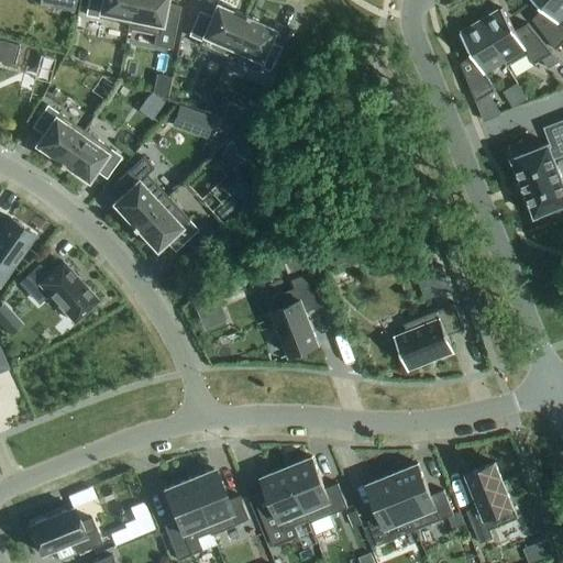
[(74,13),(76,0),(40,0),(40,7),(74,13)]
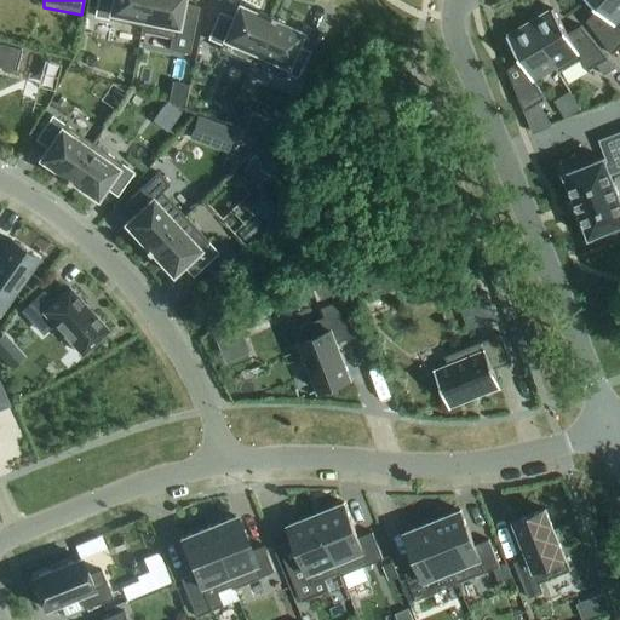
[(97,0),(93,17),(142,28),(141,33),(142,34),(148,0),(97,0)]
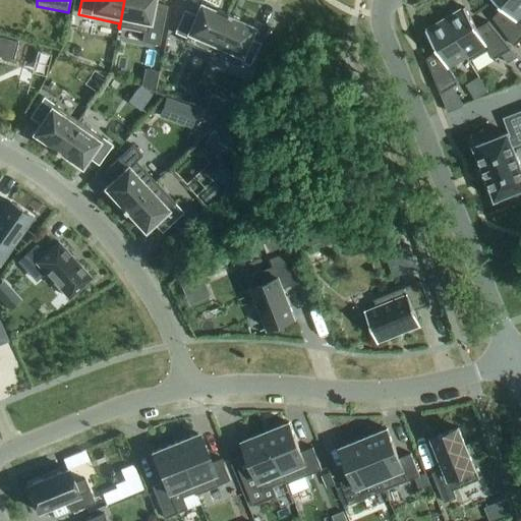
[(124,0),(119,29),(148,34),(149,30),(161,32),(166,7),(154,5),(154,0),(124,0)]
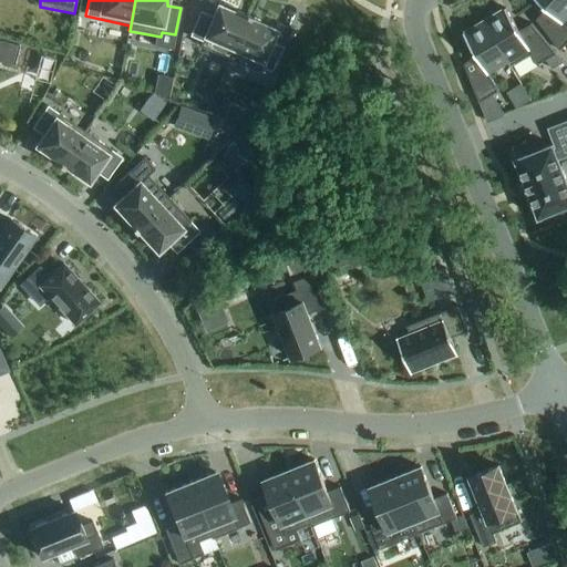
[(566,0),(535,0),(546,10),(537,21),(562,52),(566,44),(566,0)]
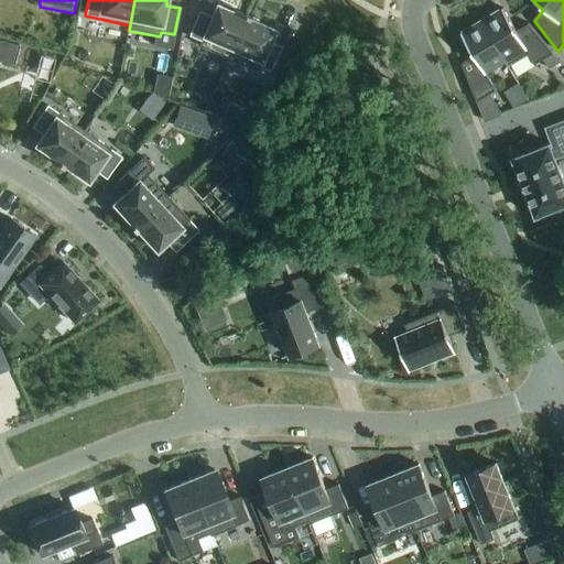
[(228,60),(247,15),(245,14),(243,18),(231,12),(232,9),(223,3),(220,8),(217,6),(212,18),(199,12),(188,36),(201,42),(199,46),(228,60)]
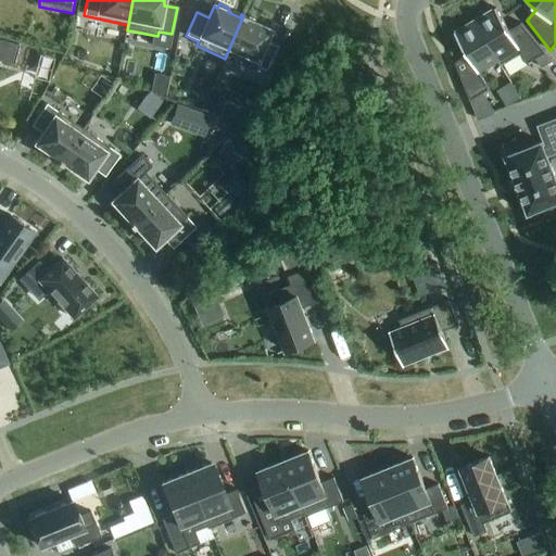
[(476,22),(502,66),(521,55),(527,65),(535,60),(546,54),(521,24),(509,32),(496,10),(476,22)]
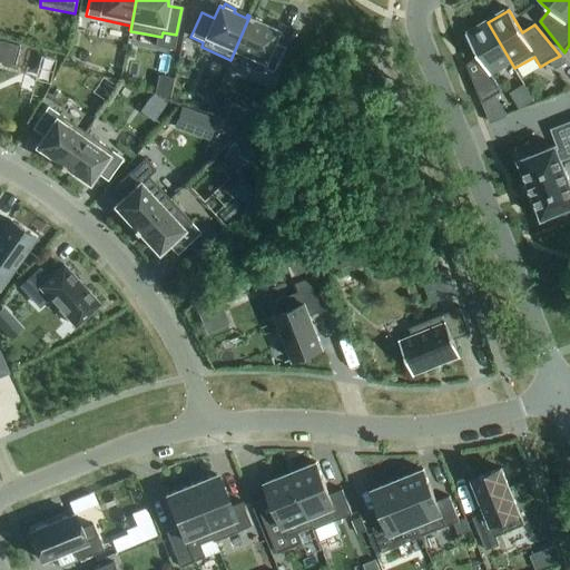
[(252,17),(249,16),(231,60),(261,72),(262,68),(275,74),(286,49),(273,43),(278,31),(251,19),(252,17)]
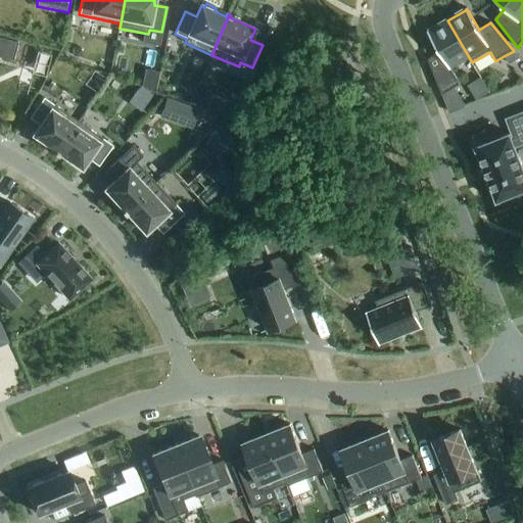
[(428,60),(442,96),(461,85),(450,69),(469,59),(471,63),(472,62),(447,20),(427,33),(439,53),(428,60)]
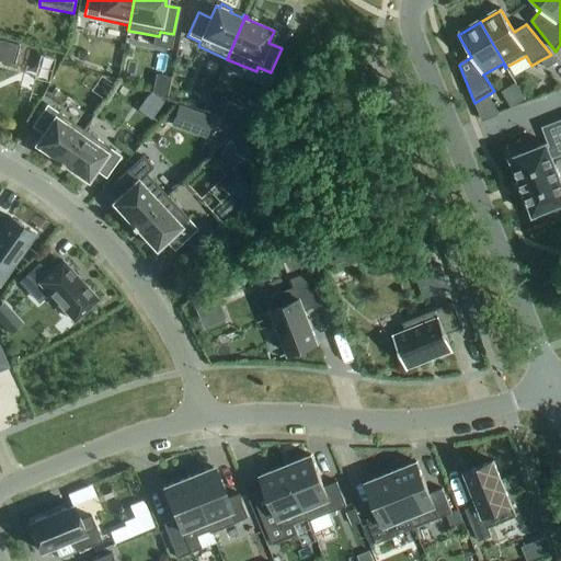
[(0,60),(14,65),(20,45),(0,39),(0,60)]
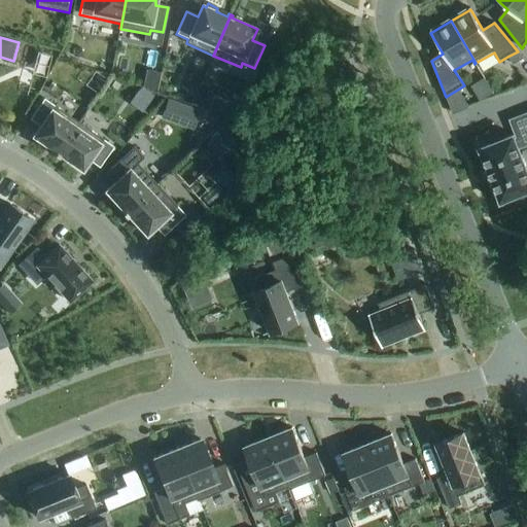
[(524,59),(518,51),(507,57),(513,66),(524,59)]
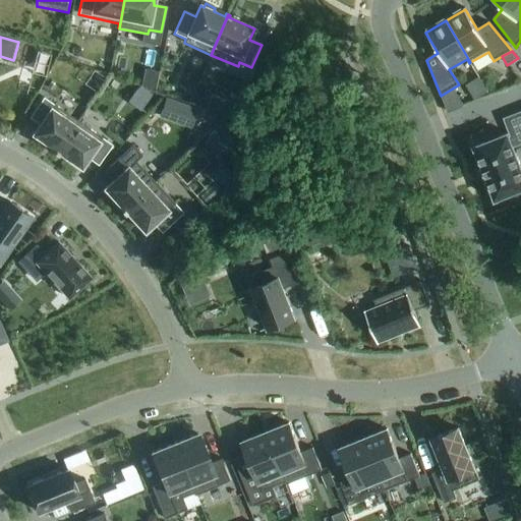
[(54,153),(56,154),(78,122),(44,98),(30,118),(40,125),(33,135),(55,151),(54,153)]
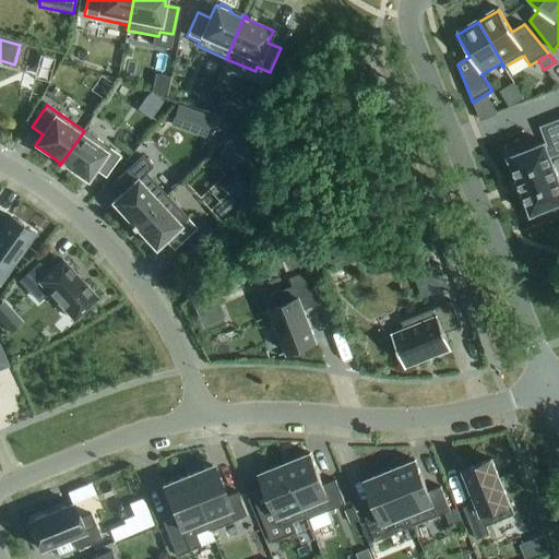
[(178,106),(171,126),(190,132),(197,114),(178,106)]
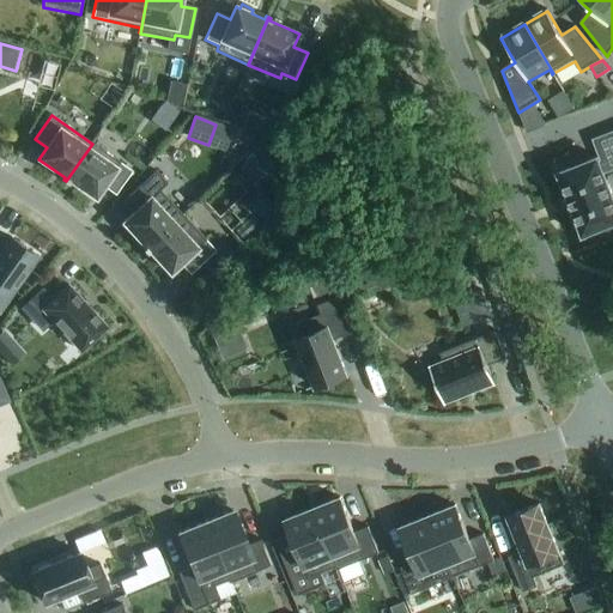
[(274,139),(280,122),(265,117),(259,133),(274,139)]
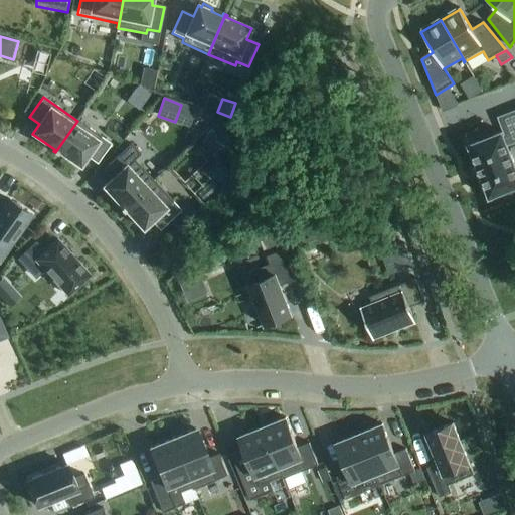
[(471,145),(469,146),(470,148),(477,166),(482,179),(482,178),(489,196),(490,198),(492,198),(492,197),(514,188),(514,165),(507,146),(514,142),(514,112),(499,119),(506,136),(504,137),(503,135),(502,133),(500,133),(501,134),(471,145)]
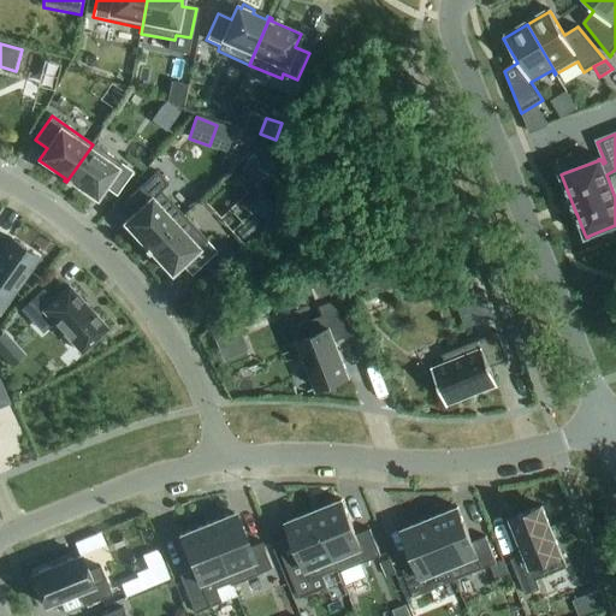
[(264,165),(278,152),(268,141),(254,155),(264,165)]
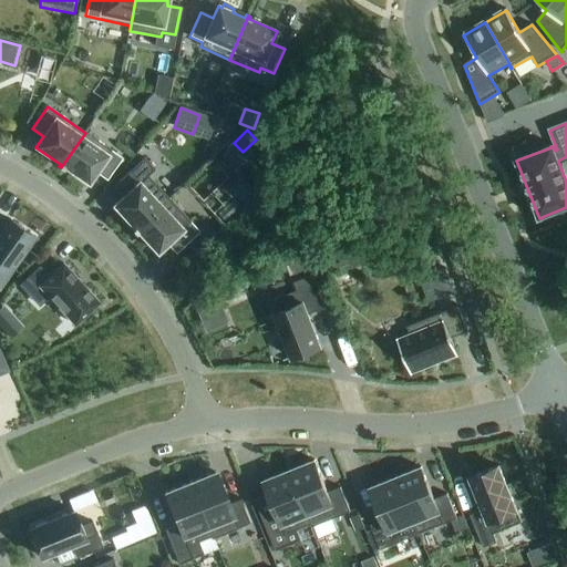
[(61,167),(62,169),(64,166),(89,183),(95,173),(106,181),(122,158),(85,133),(61,167)]
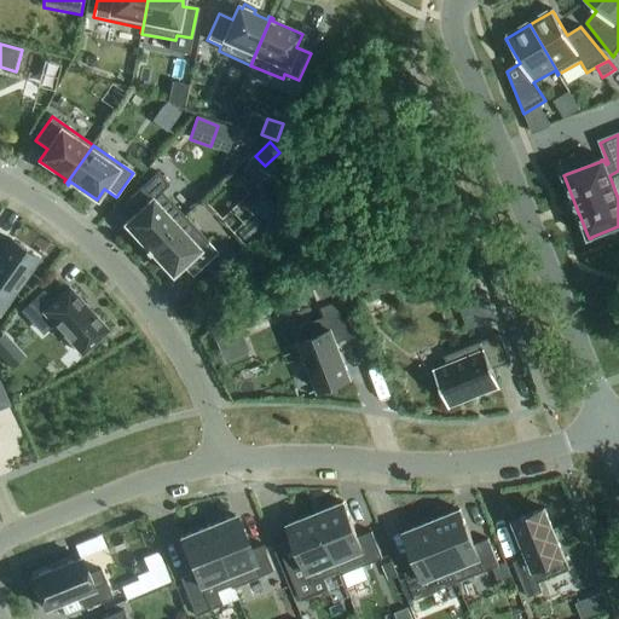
[(144,250),(145,253),(184,217),(162,192),(169,185),(157,173),(123,203),(134,215),(125,225),(146,249),(144,250)]
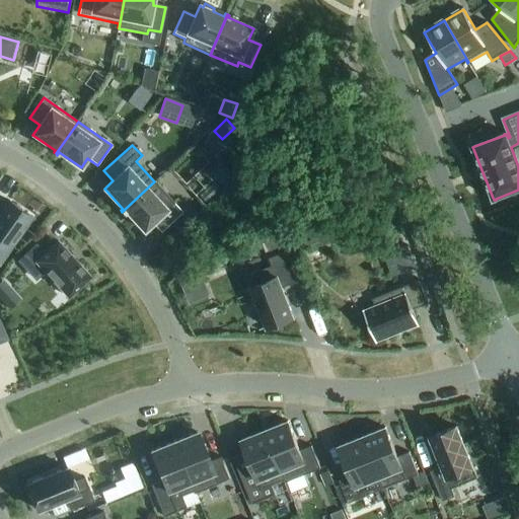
[(154,181),(122,212),(124,214),(126,212),(144,231),(153,224),(161,233),(182,213),(154,181)]
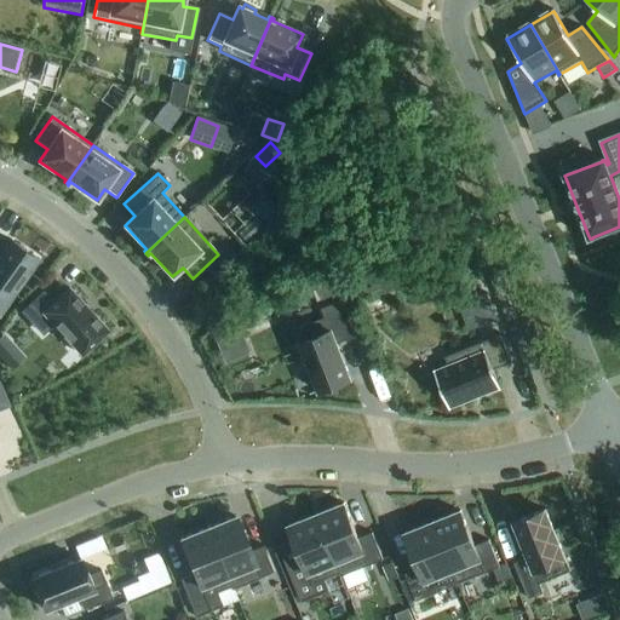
[(0,298),(6,304),(38,260),(9,240),(0,250),(0,298)]
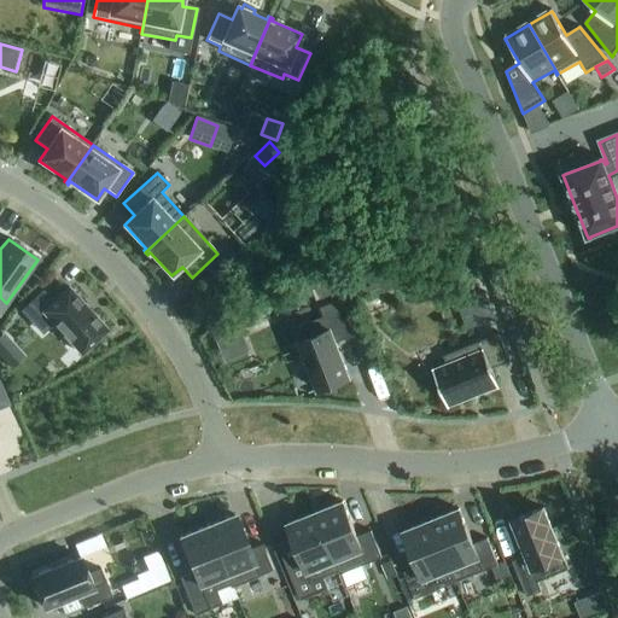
[(327,287),(314,293),(318,302),(331,297),(327,287)]
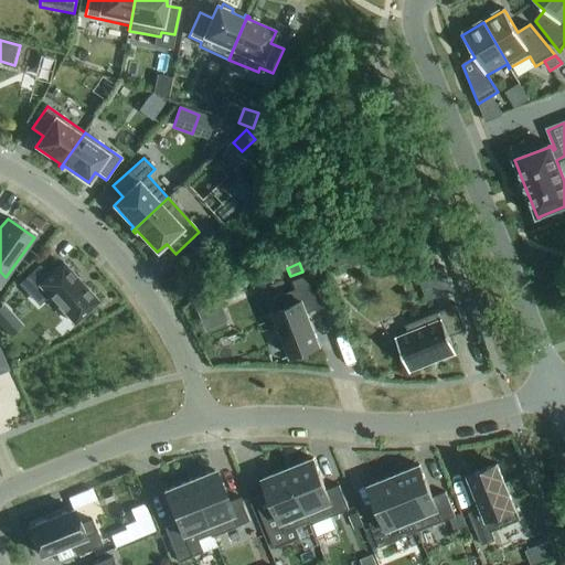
[(40,287),(75,324),(98,302),(63,264),(49,276),(40,266),(20,285),(30,296),(40,287)]
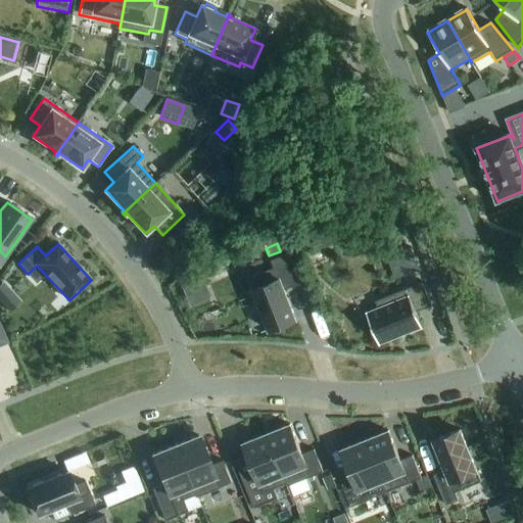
[(420,271),(411,248),(399,252),(401,256),(403,255),(411,275),(420,271)]
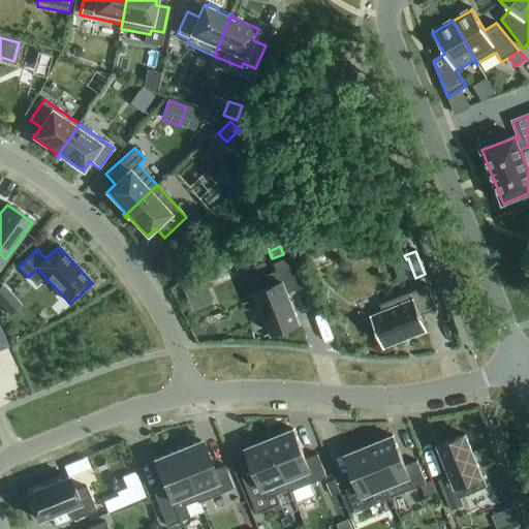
[(252,282),(273,335),(300,324),(287,294),(304,288),(291,257),(274,265),(277,272),(252,282)]
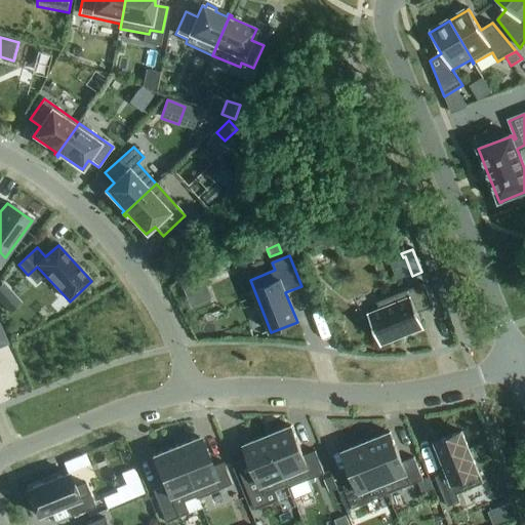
[(200,275),(182,282),(187,294),(204,287),(200,275)]
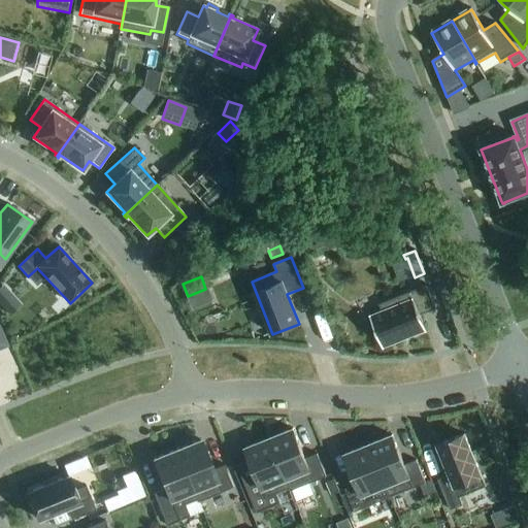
[(12,295),(3,286),(0,288),(0,304),(1,305),(12,295)]
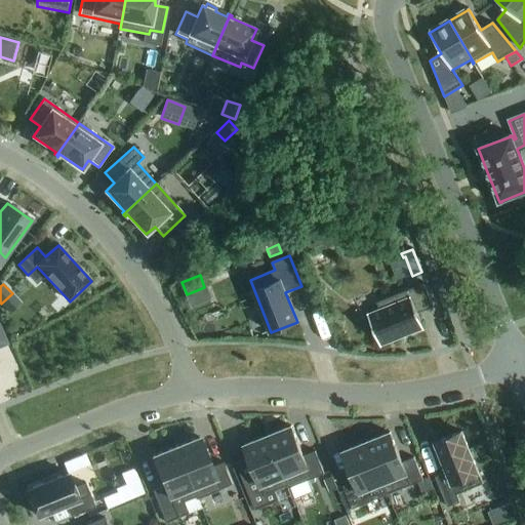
[(380,311),(368,316),(380,347),(423,329),(417,315),(434,308),(423,284),(377,304),(380,311)]
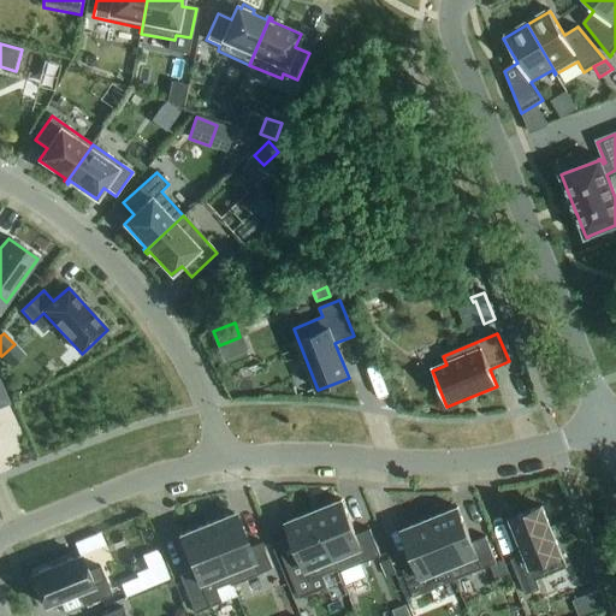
[(342,502),(315,513),(339,574),(381,557),(371,531),(356,535),(342,502)]
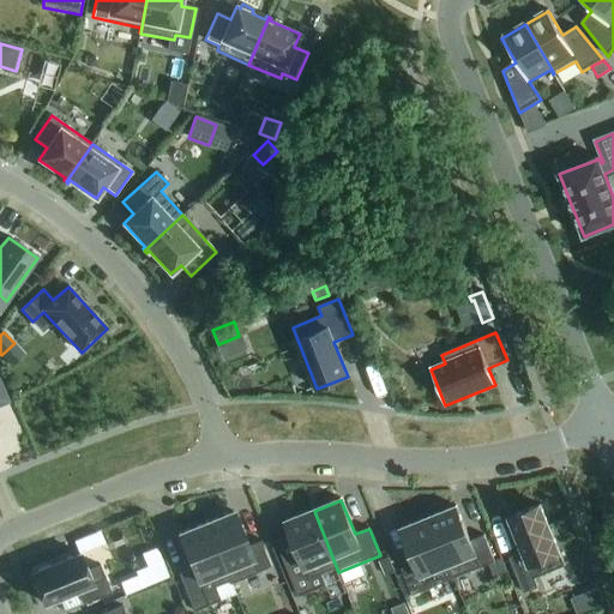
[(540,506),(510,518),(523,553),(510,559),(524,594),(539,589),(535,579),(565,567),(540,506)]
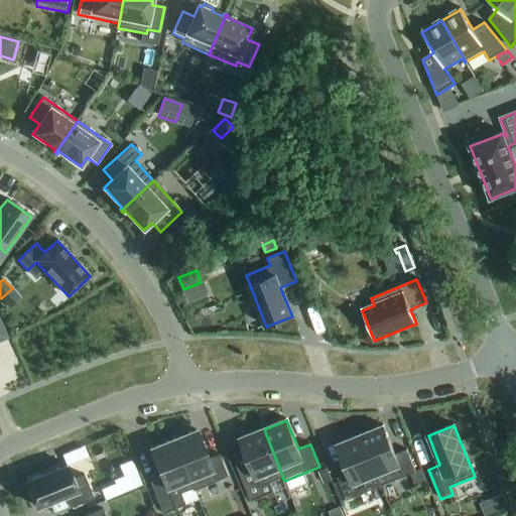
[(384,426),(361,435),(381,487),(410,475),(416,473),(407,450),(395,456),(384,426)]
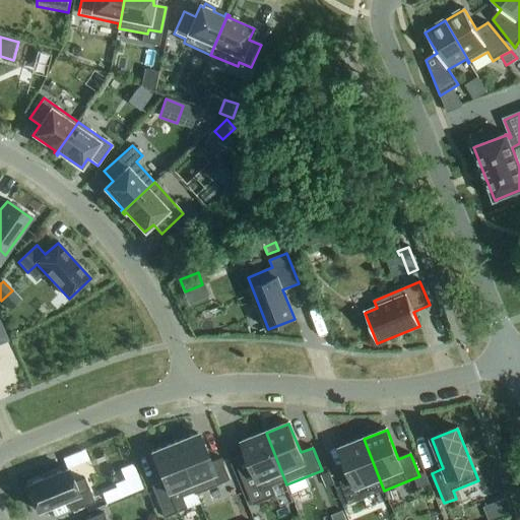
[(286,484),(266,433),(243,442),(262,492),(285,482),(285,484),(286,484)]
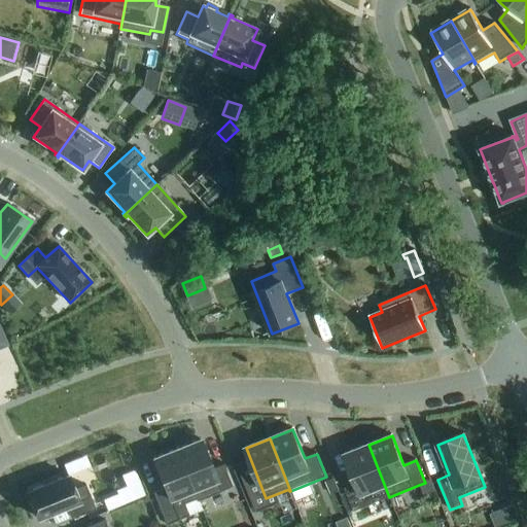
[(201,440),(177,450),(198,501),(234,488),(224,464),(212,469),(201,440)]
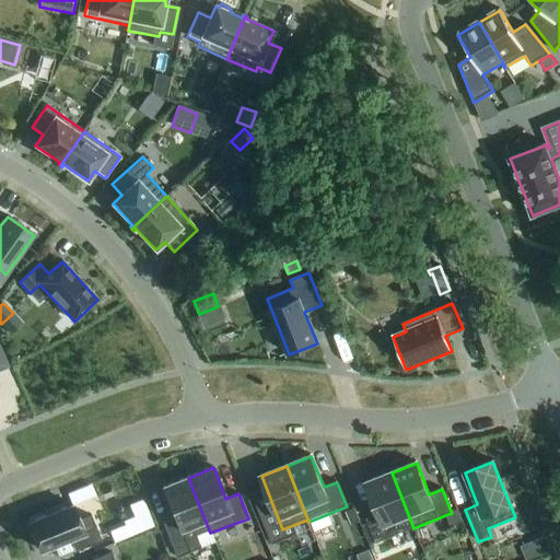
[(392,473),(366,482),(378,514),(366,520),(376,544),(413,528),(392,473)]
